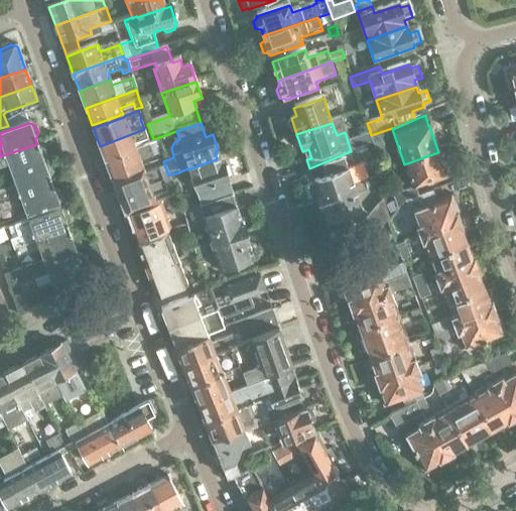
[(144,129),(100,146),(106,163),(137,152),(134,145),(148,140),(144,129)]
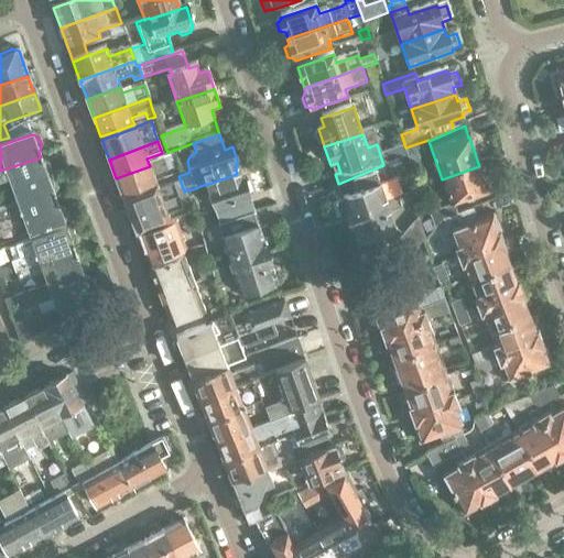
[(405,151),(411,166),(419,163),(413,148),(405,151)]
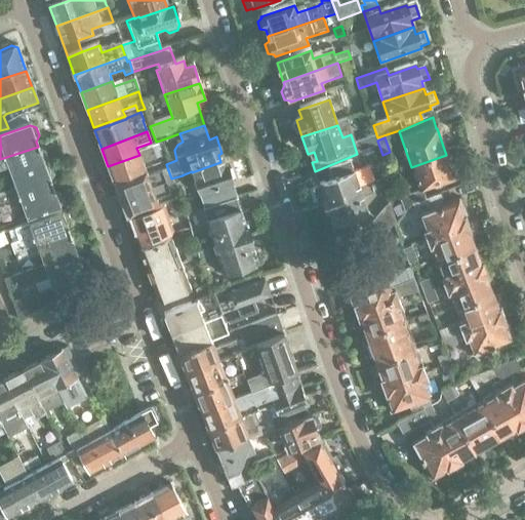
[(12,178),(50,165),(46,153),(40,150),(38,147),(0,159),(0,171),(8,168),(12,178)]
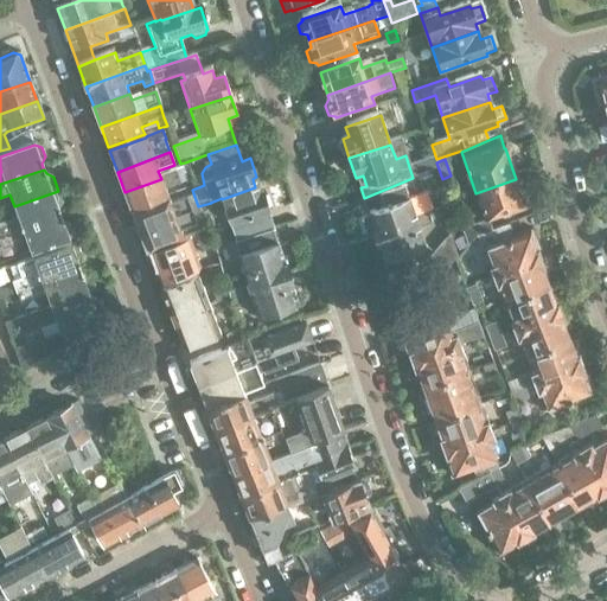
[(178,173),(161,179),(125,192),(133,212),(168,199),(166,192),(183,186),(178,173)]
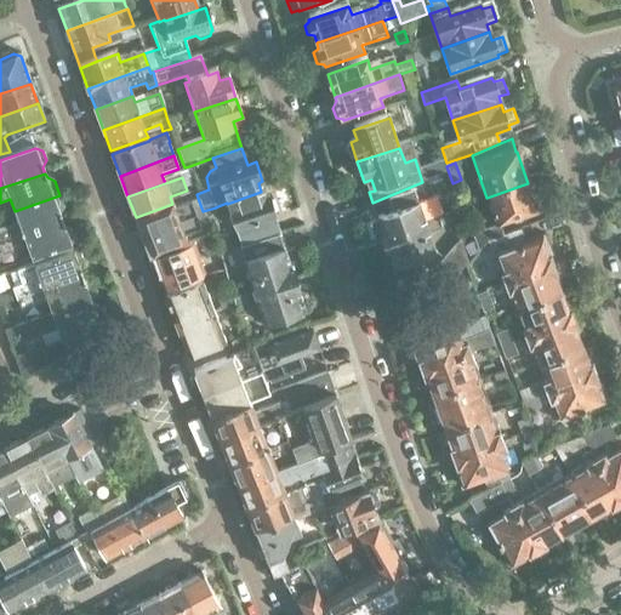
[(488,244),(505,239),(500,228),(539,215),(528,183),(486,198),(496,228),(485,233),(483,226),(471,231),(476,246),(479,254),(488,244)]
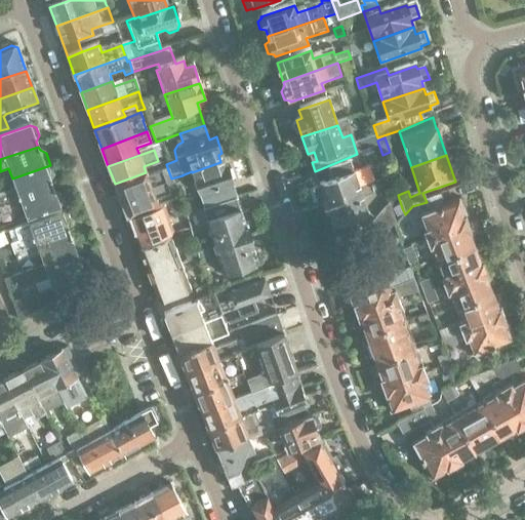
[(224,170),(220,162),(192,172),(200,197),(204,210),(206,210),(224,205),(237,200),(228,169),(224,170)]
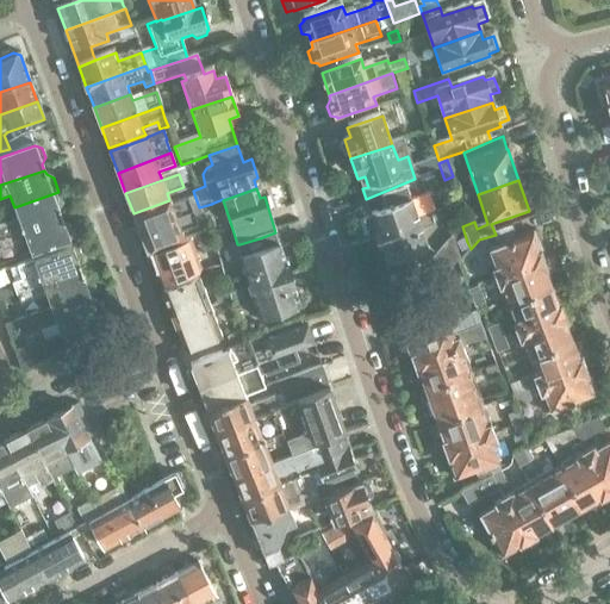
[(411,201),(406,190),(383,198),(387,215),(365,222),(369,236),(375,234),(377,236),(406,226),(405,224),(418,219),(412,201),(411,201)]
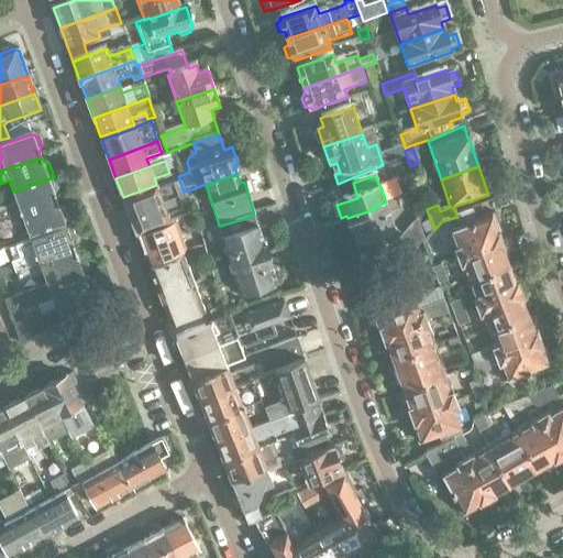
[(54,177),(13,192),(18,205),(0,210),(0,220),(57,200),(55,197),(58,190),(54,177)]
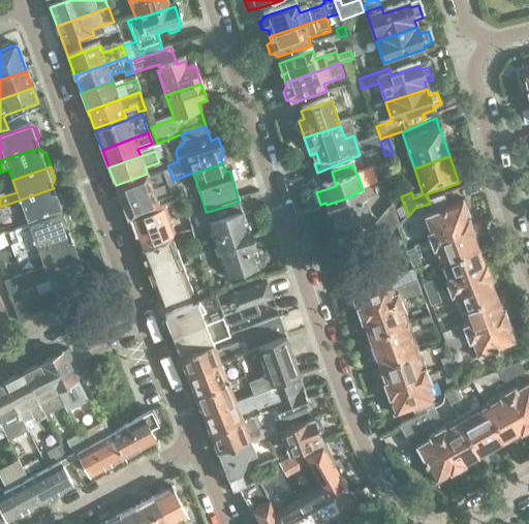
[(368,188),(383,183),(379,171),(368,175),(364,176),(368,188)]
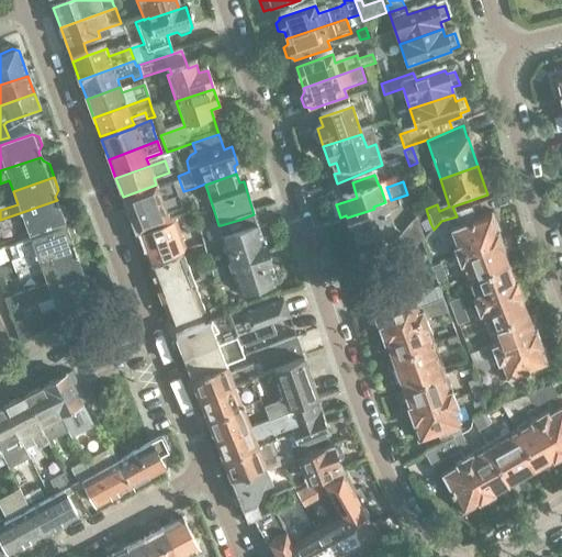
[(130,215),(164,203),(179,198),(175,186),(158,191),(156,185),(123,197),(130,215)]
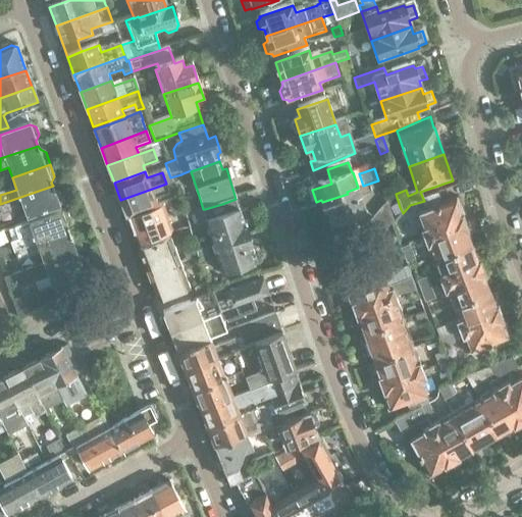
[(168,191),(166,184),(152,189),(120,200),(127,218),(128,218),(133,216),(162,206),(178,200),(173,189),(168,191)]
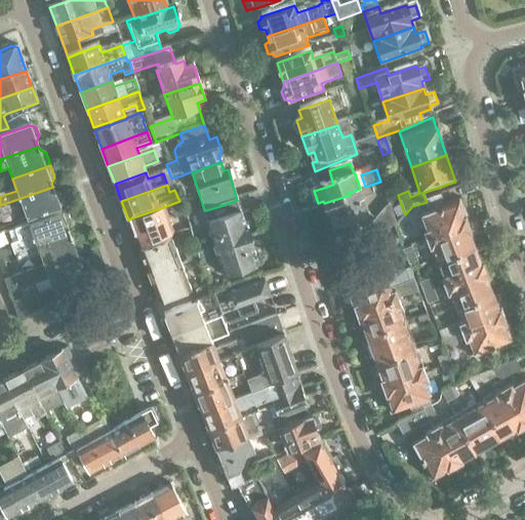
[(374,196),(370,186),(360,190),(360,189),(349,193),(350,195),(324,203),(327,213),(328,212),(333,228),(336,227),(338,233),(353,228),(350,222),(369,215),(364,200),(374,196)]
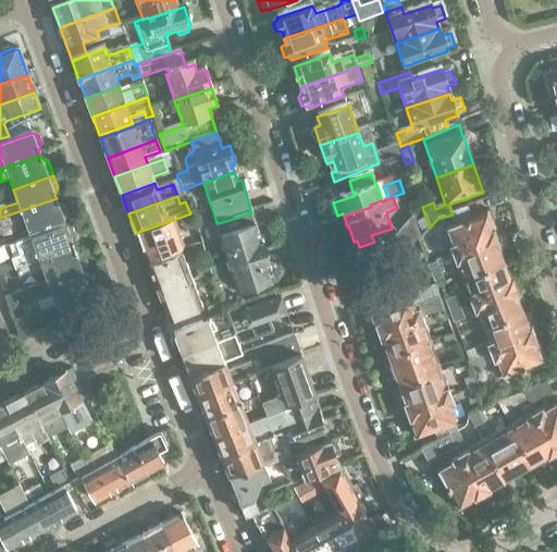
[(59,205),(57,198),(0,218),(0,228),(1,231),(25,222),(28,234),(64,222),(67,215),(64,207),(59,205)]
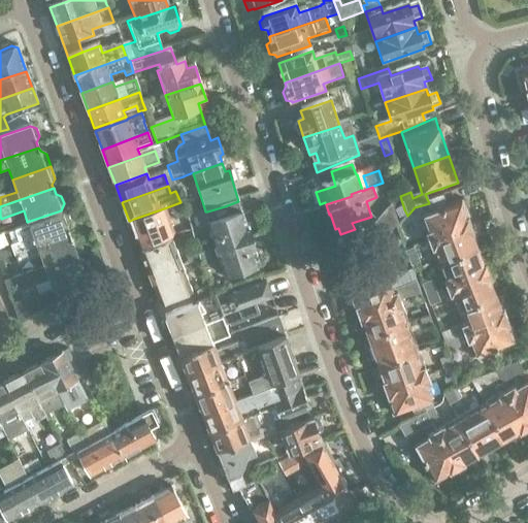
[(448,210),(443,198),(429,203),(415,207),(420,221),(424,219),(434,243),(472,229),(463,205),(448,210)]
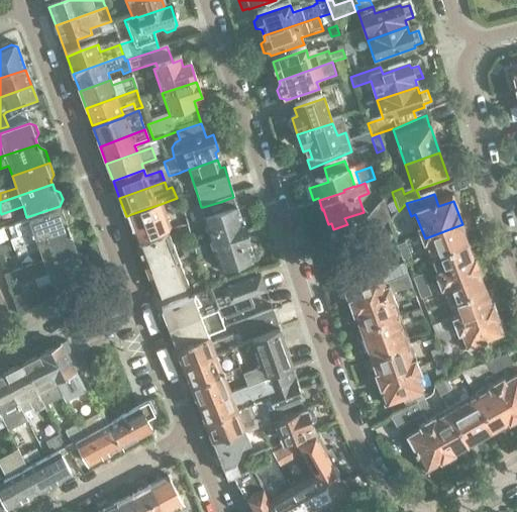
[(220,202),(203,207),(205,213),(212,210),(214,216),(203,219),(212,247),(246,236),(237,210),(225,214),(220,202)]
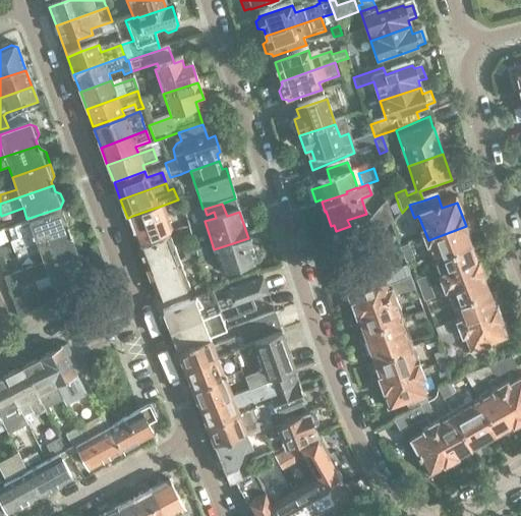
[(389,212),(387,205),(364,230),(377,240),(393,222),(389,212)]
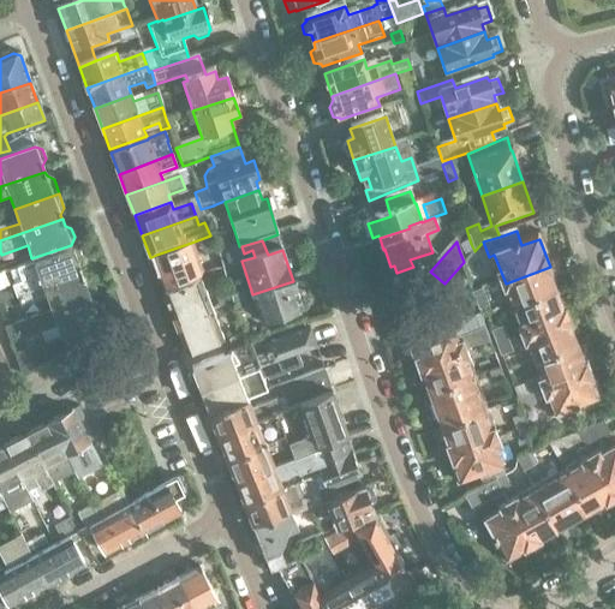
[(191,243),(156,255),(151,257),(163,291),(203,275),(191,243)]
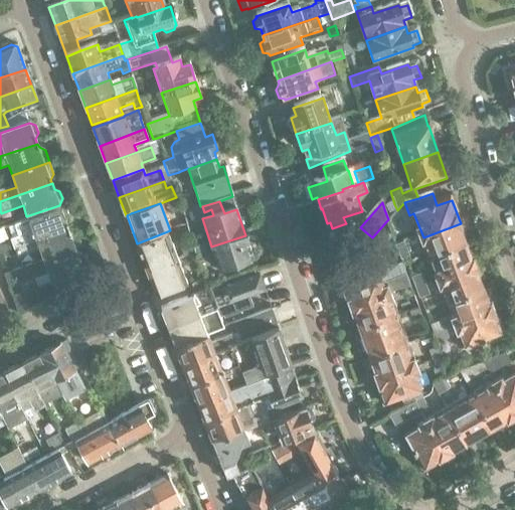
[(394,204),(384,209),(388,219),(397,210),(394,204)]
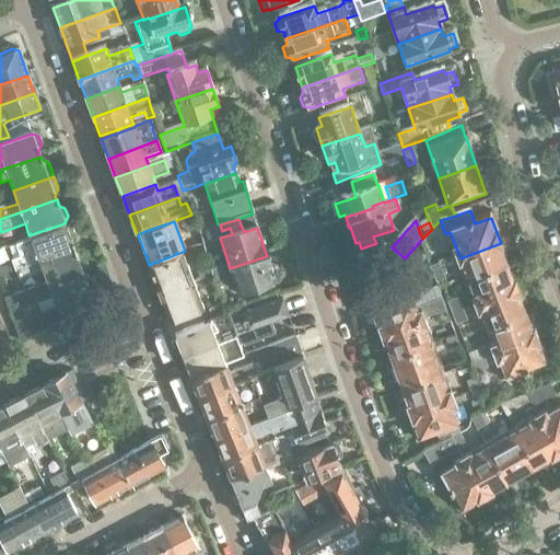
[(0,278),(7,277),(16,273),(76,253),(73,247),(77,241),(73,231),(67,229),(32,242),(16,246),(21,259),(12,262),(14,267),(0,272),(0,278)]
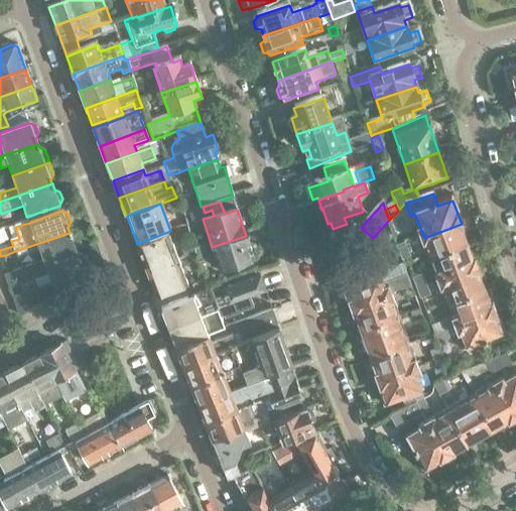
[(462,224),(424,238),(432,261),(470,246),(462,224)]
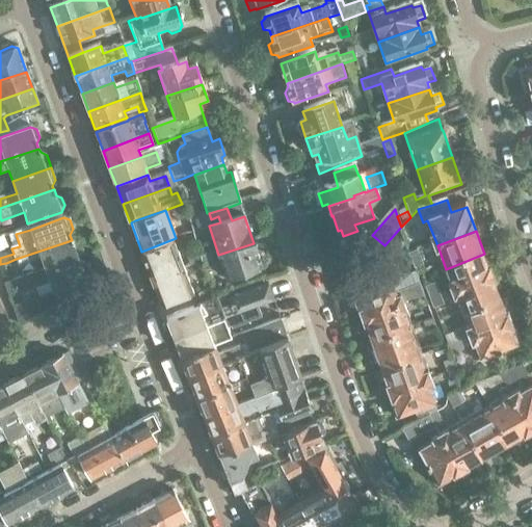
[(387,267),(395,258),(405,246),(395,238),(377,259),(387,267)]
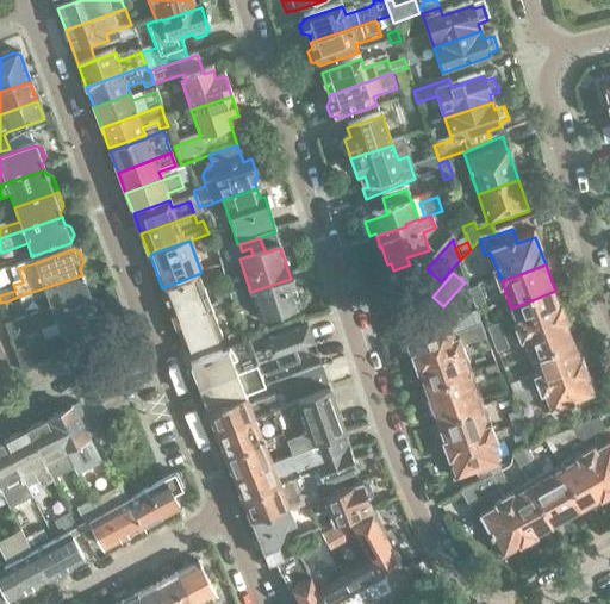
[(51,312),(86,300),(91,298),(82,275),(18,297),(22,309),(48,300),(51,312)]
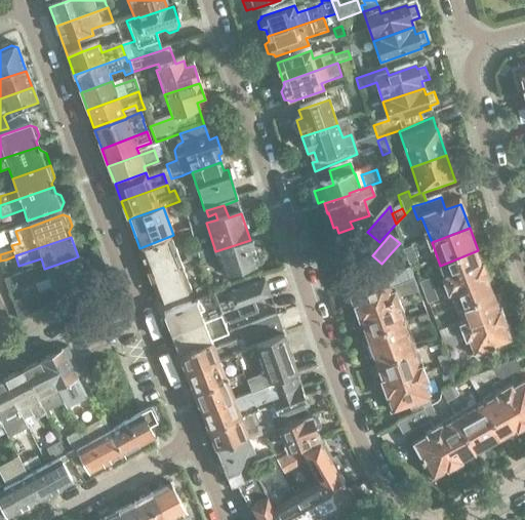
[(258,267),(250,240),(215,251),(225,278),(258,267)]
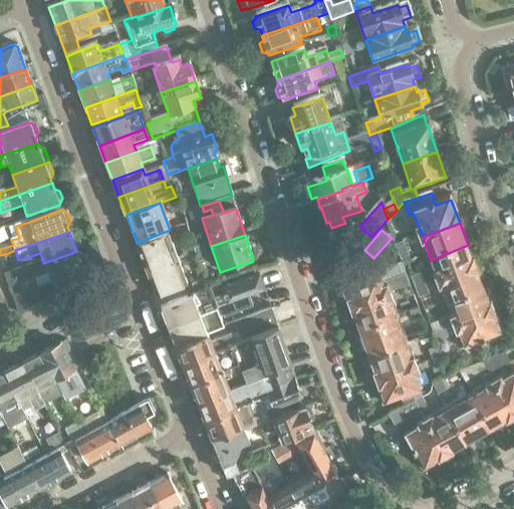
[(147,273),(178,262),(169,237),(138,249),(147,273)]
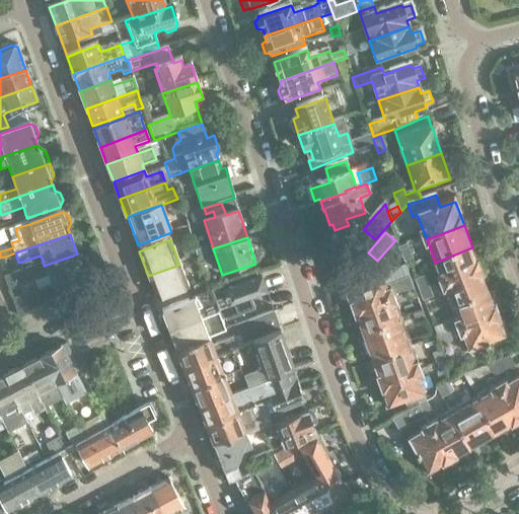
[(197,259),(195,252),(193,244),(180,248),(186,262),(197,259)]
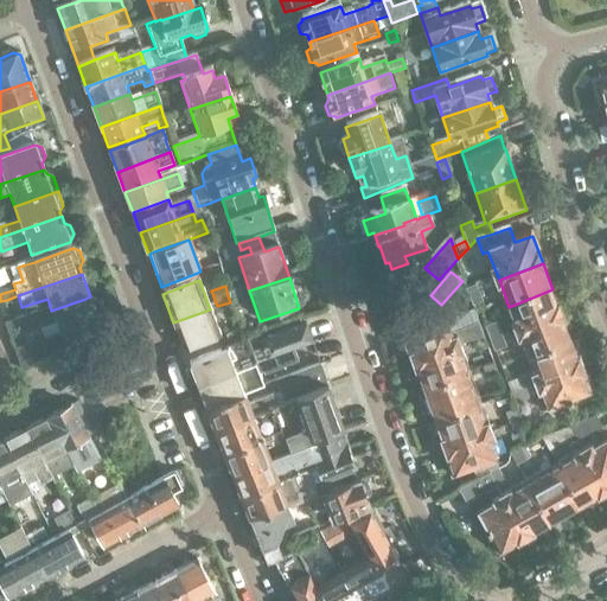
[(471,305),(480,301),(475,288),(466,292),(471,305)]
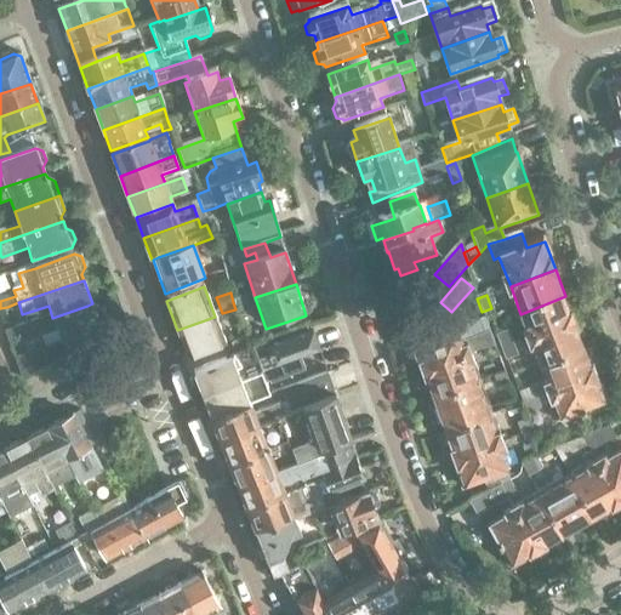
[(576,324),(565,296),(520,314),(531,341),(576,324)]
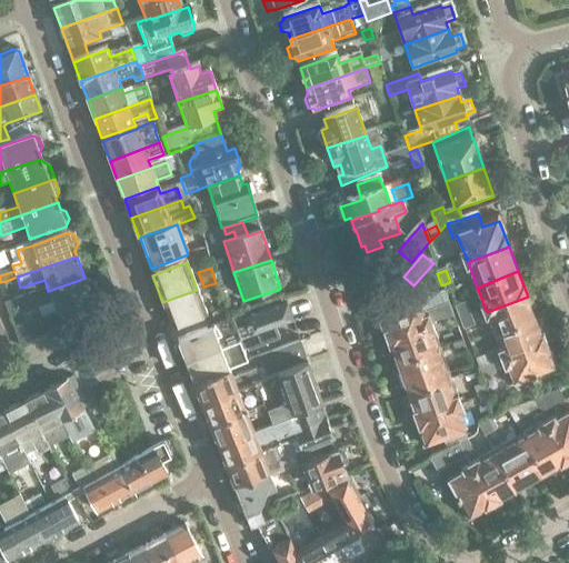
[(213,277),(216,283),(219,291),(230,287),(226,273),(213,277)]
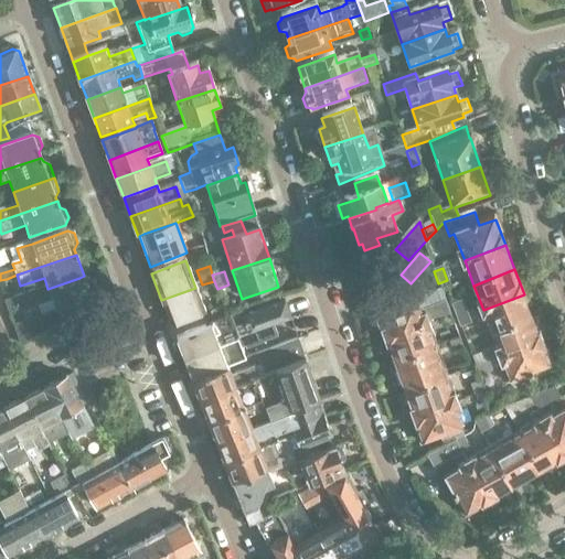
[(77,304),(92,299),(95,292),(93,282),(86,281),(84,276),(80,278),(48,289),(14,300),(4,303),(9,314),(10,318),(53,302),(56,313),(76,307),(77,304)]
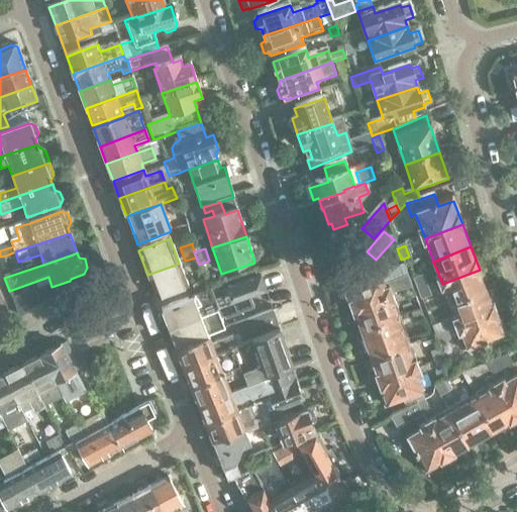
[(0,266),(4,278),(13,275),(6,256),(0,257),(0,266)]
